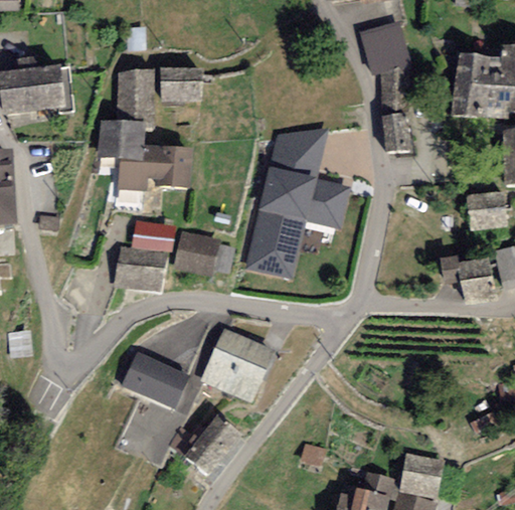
[(0,0),(0,7),(18,8),(17,0),(0,0)]
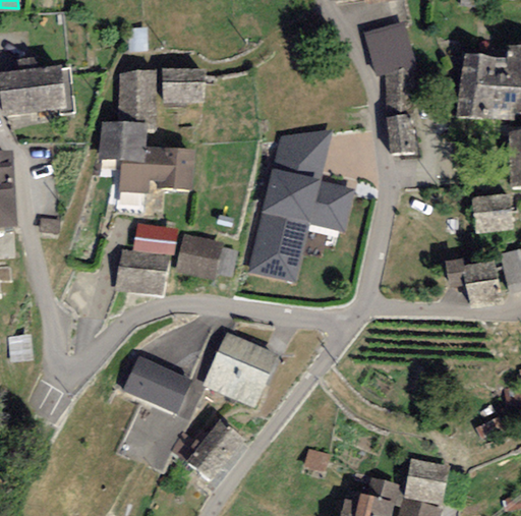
[(404,21),(366,32),(379,74),(416,64),(404,21)]
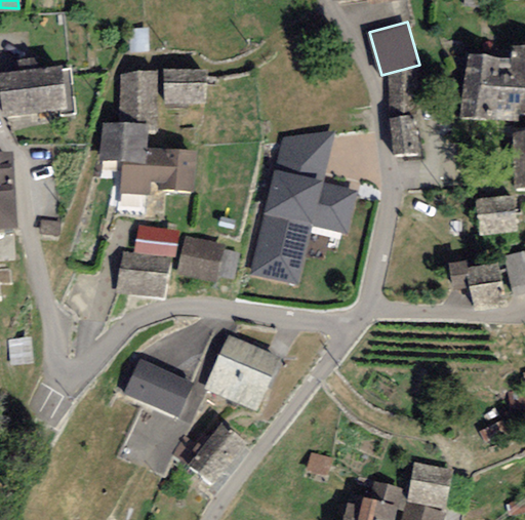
[(508,58),(471,56),(468,115),(524,117),(524,45),(509,45),(508,58)]
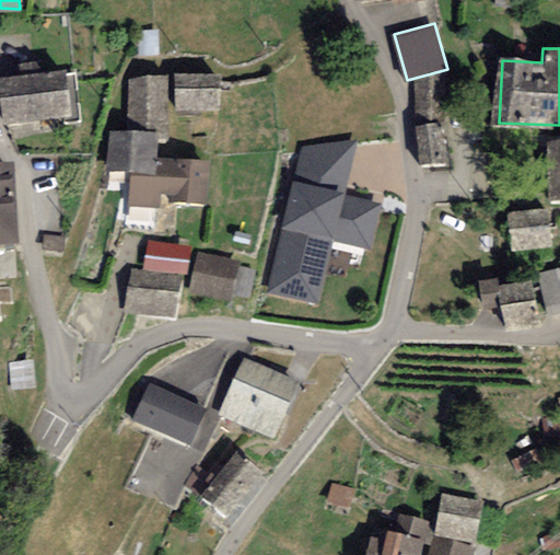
[(71,116),(66,71),(0,80),(0,91),(4,125),(71,116)]
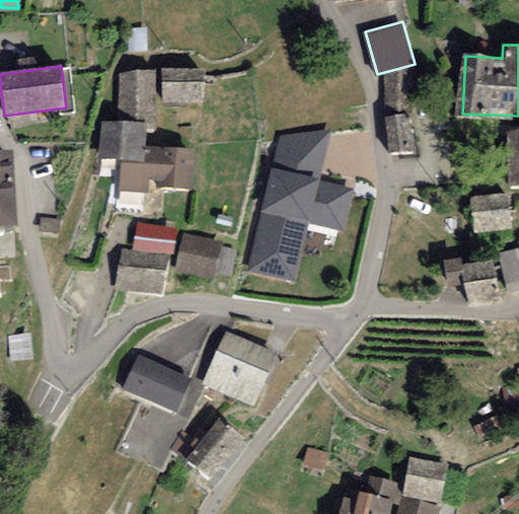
[(112,122),(100,123),(98,157),(115,159),(112,210),(143,213),(146,179),(154,180),(154,186),(184,188),(187,154),(142,151),(144,126),(153,127),(157,67),(119,71),(112,122)]
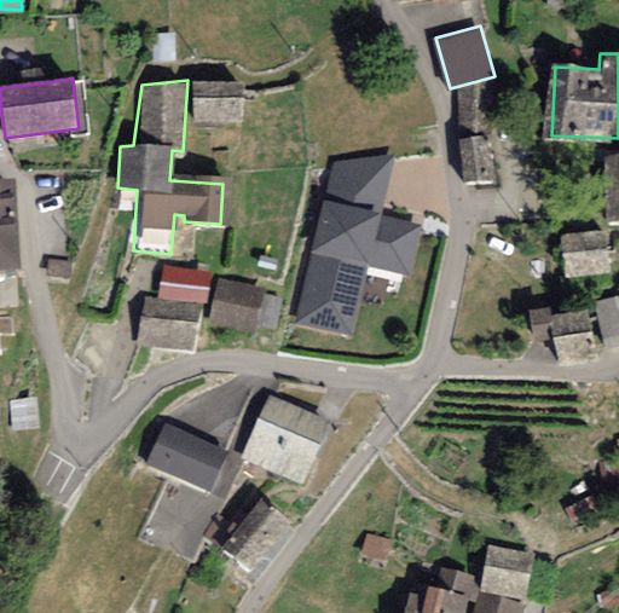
[(243,86),(196,81),(192,119),(239,123),(243,86)]
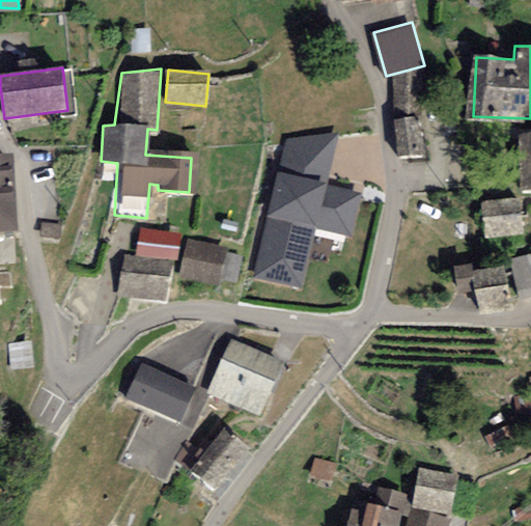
[(393,77),(394,111),(418,111),(418,77),(393,77)]
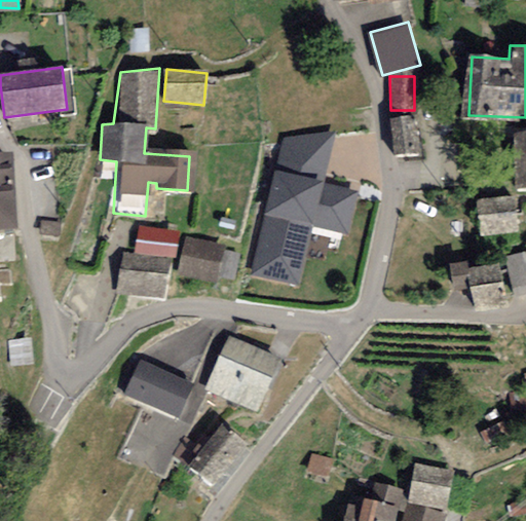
[(417,116),(391,118),(395,155),(420,153),(417,116)]
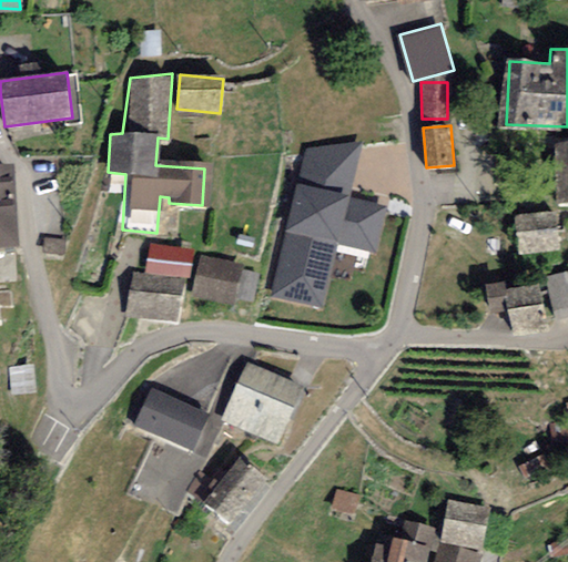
[(567,143),(556,143),(557,204),(567,204),(567,143)]
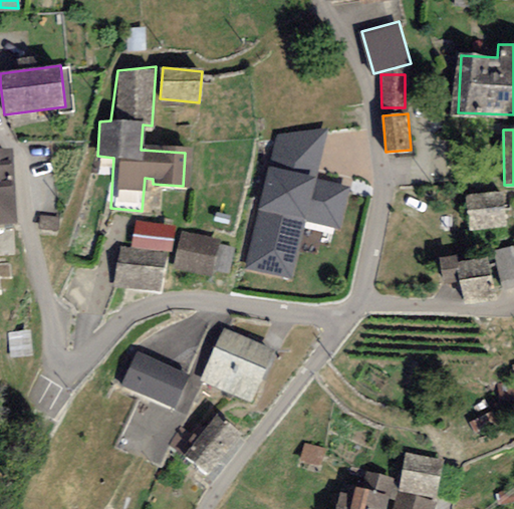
[(0,226),(16,225),(12,150),(0,150),(0,226)]
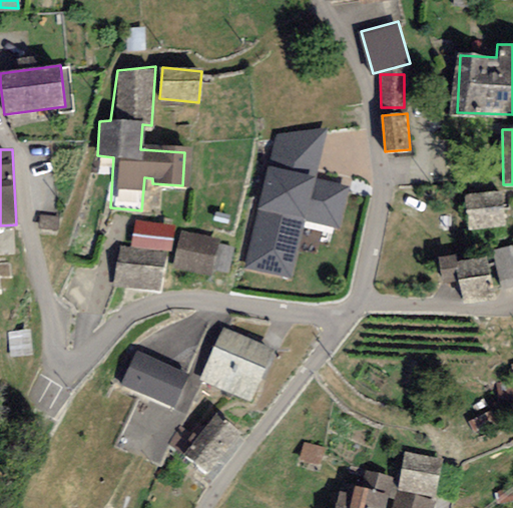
[(319,164),(271,152),(243,265),(292,277),(306,219),(340,227),(350,184),(316,176),(319,164)]
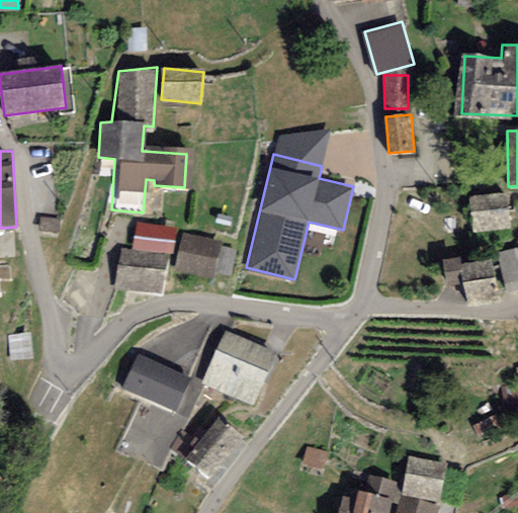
[(504,189),(468,194),(473,229),(509,224),(504,189)]
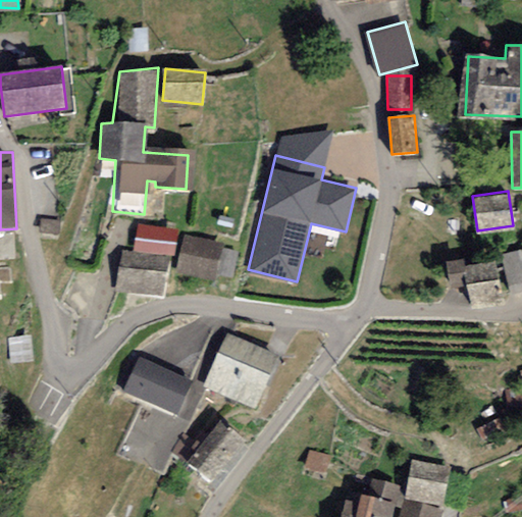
[(177,228),(138,222),(134,248),(120,247),(114,289),(162,296),(168,255),(174,256),(177,228)]
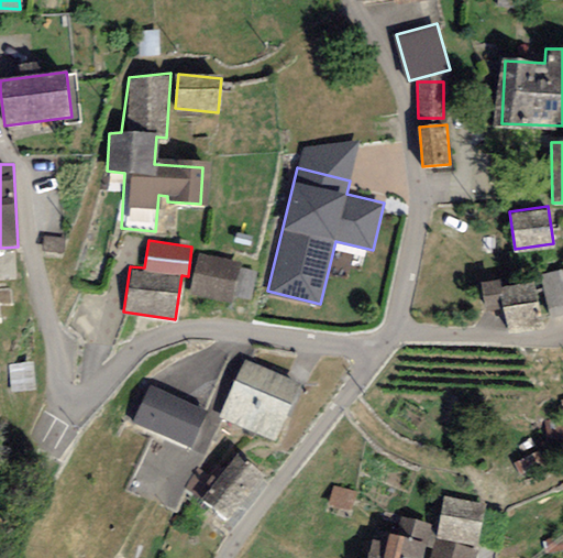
[(242,260),(198,250),(189,290),(232,299),(242,260)]
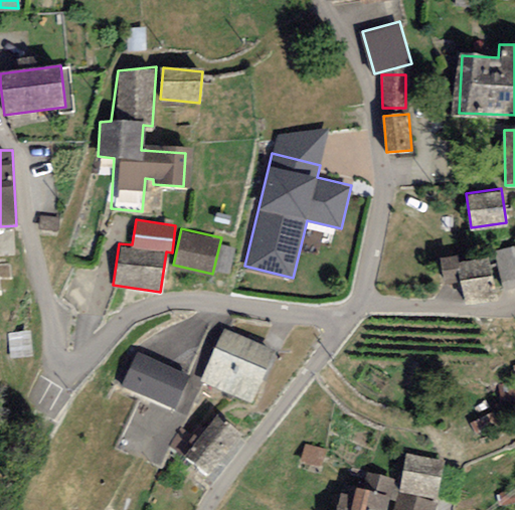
[(514,243),(498,247),(504,281),(514,278),(514,243)]
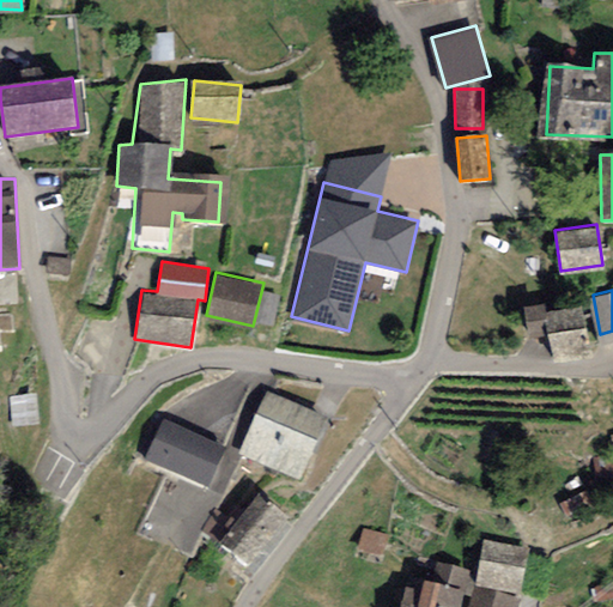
[(581,308),(544,315),(551,358),(589,351),(581,308)]
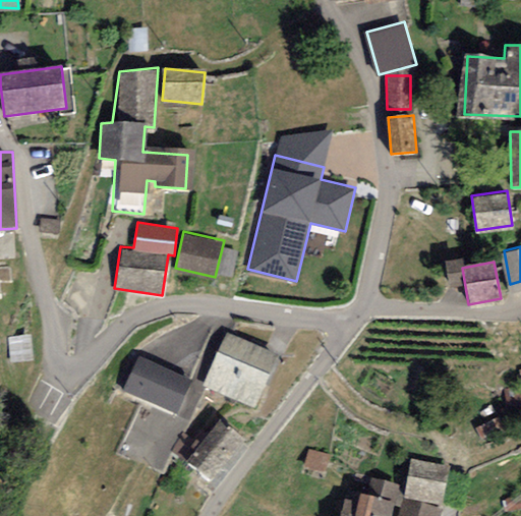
[(278,353),(225,331),(201,384),(254,406),(278,353)]
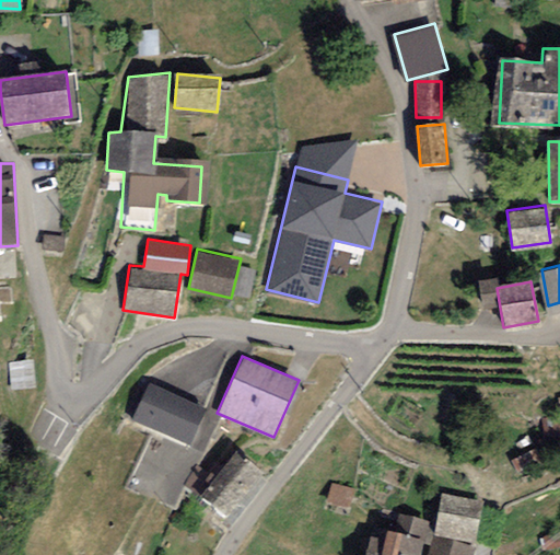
[(206,408),(149,382),(132,419),(189,446),(206,408)]
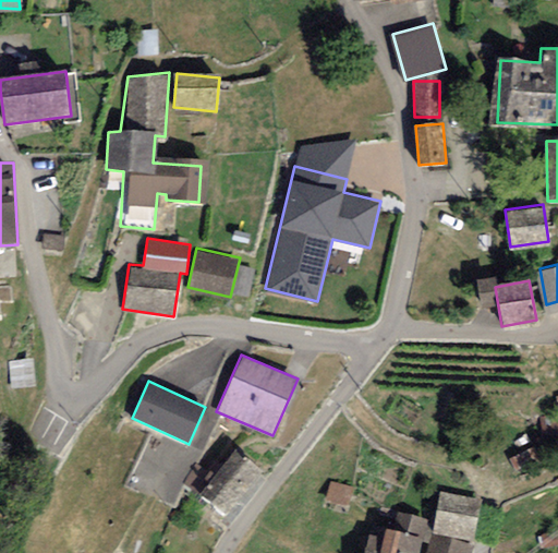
[(262,475),(234,452),(195,499),(222,521),(262,475)]
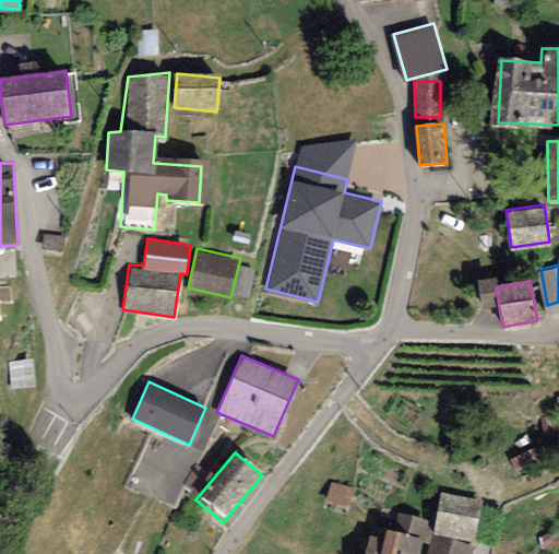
[(354,485),(331,479),(324,498),(348,505),(354,485)]
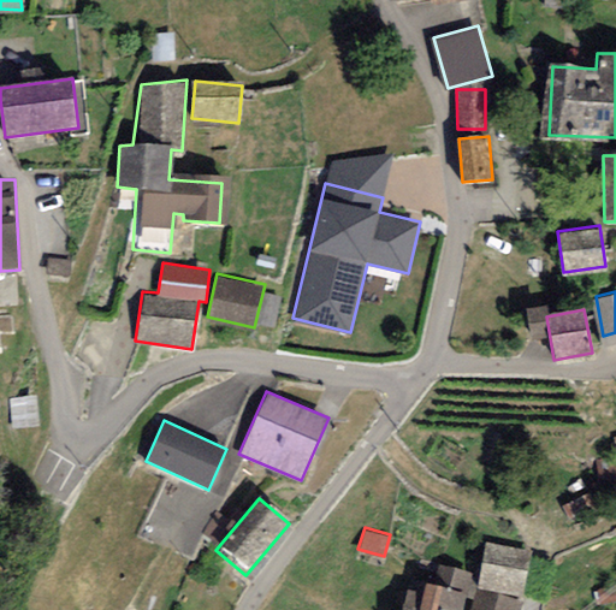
[(529,550),(485,542),(477,586),(521,594),(529,550)]
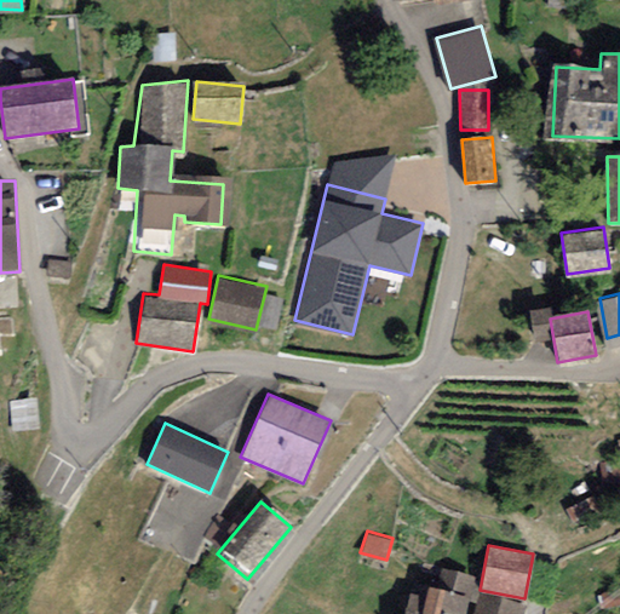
[(424,596),(408,592),(402,613),(463,613),(472,575),(437,567),(431,589),(426,587),(424,596)]
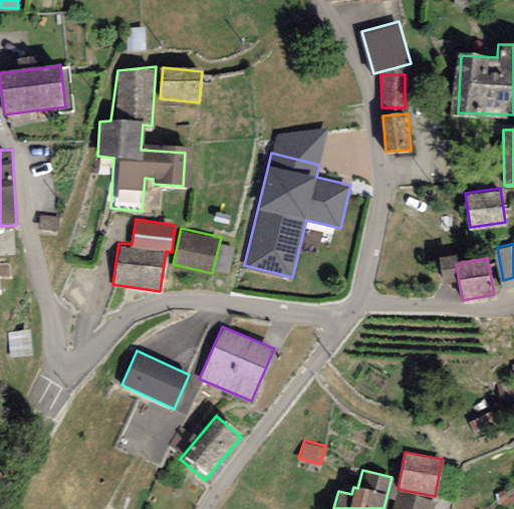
[(432,508),(435,501),(397,490),(391,508),(432,508)]
